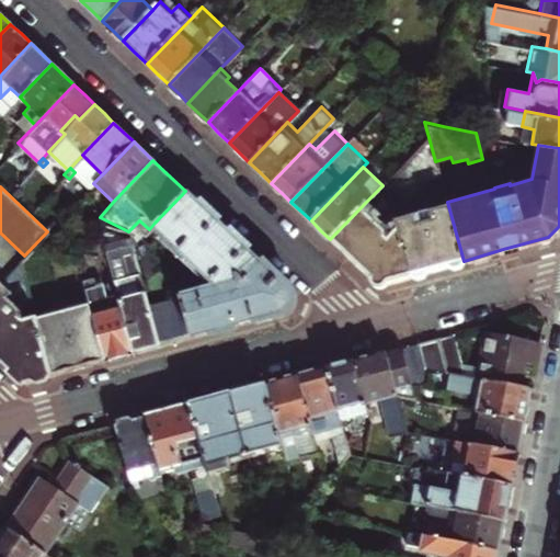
[(227,231),(185,191),(155,223),(213,279),(233,273),(242,281),(258,261),(227,231)]
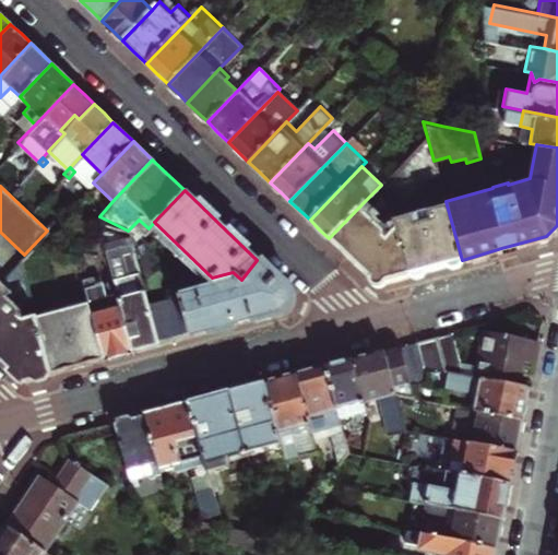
[(381,282),(408,274),(396,232),(365,201),(329,238),(348,258),(372,280),(381,282)]
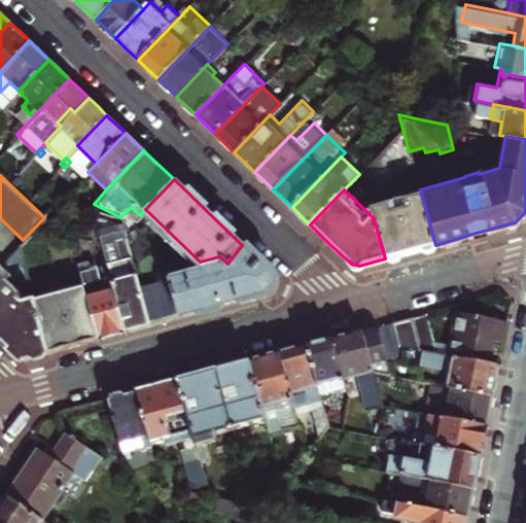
[(407,252),(435,245),(422,197),(372,210),(374,218),(385,258),(407,252)]
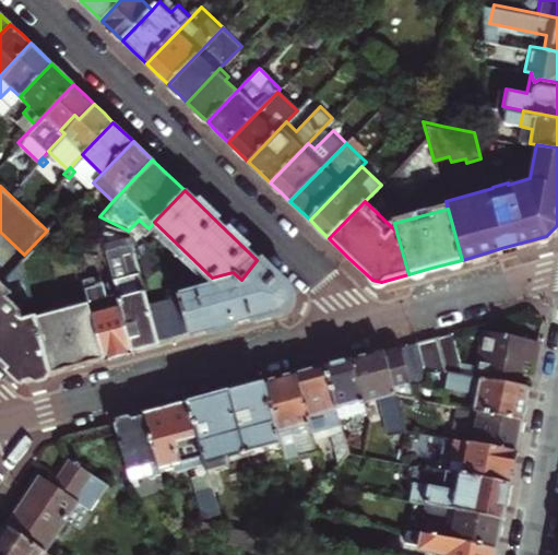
[(119,288),(134,347),(149,344),(158,341),(147,302),(131,240),(107,247),(119,288)]
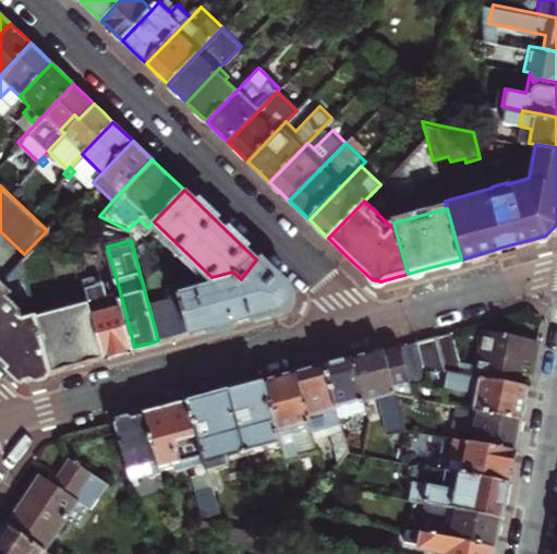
[(288,290),(256,260),(241,279),(232,272),(212,277),(218,282),(179,293),(190,332),(240,318),(279,308),(283,305),(287,301),(289,298),(290,296),(288,290)]
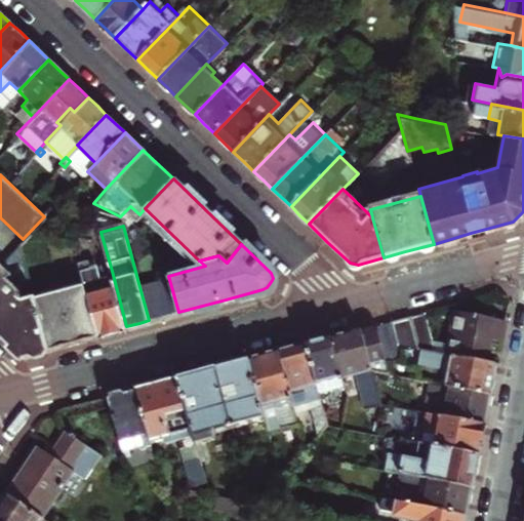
[(83,282),(97,334),(115,330),(126,326),(112,271),(95,276),(91,258),(77,263),(83,282)]
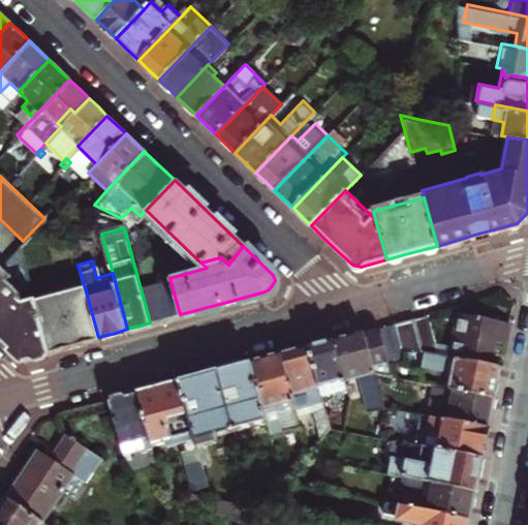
[(0,336),(23,358),(50,350),(34,297),(34,296),(0,265),(0,336)]
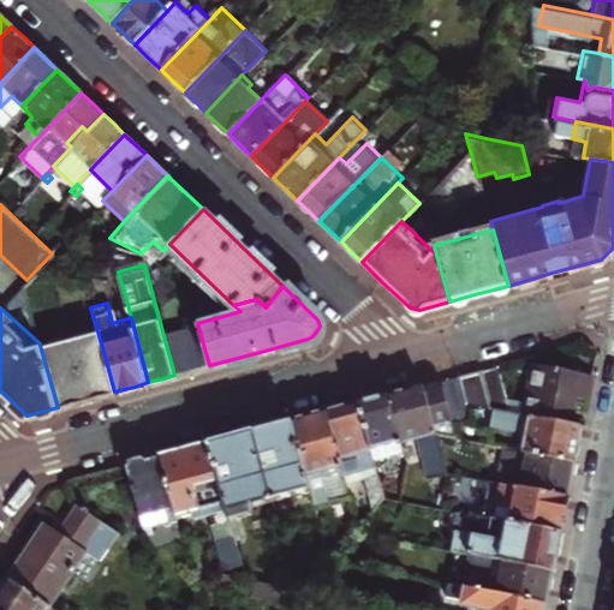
[(209,365),(197,323),(162,332),(174,375),(195,370),(209,365)]
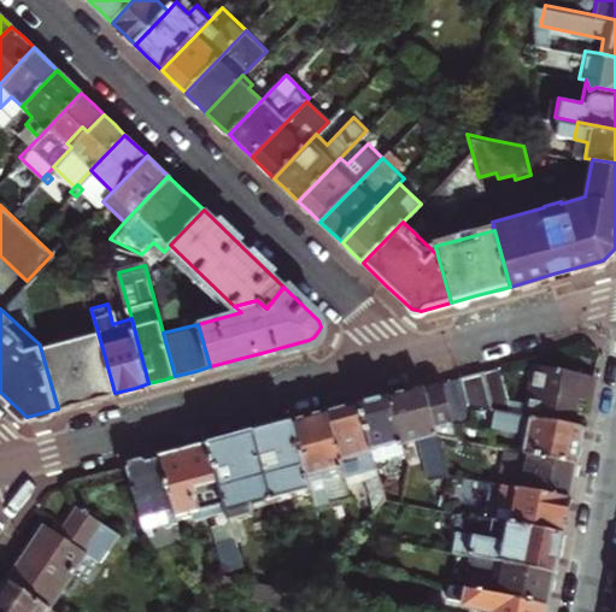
[(40,346),(58,409),(83,401),(115,393),(98,331),(40,346)]
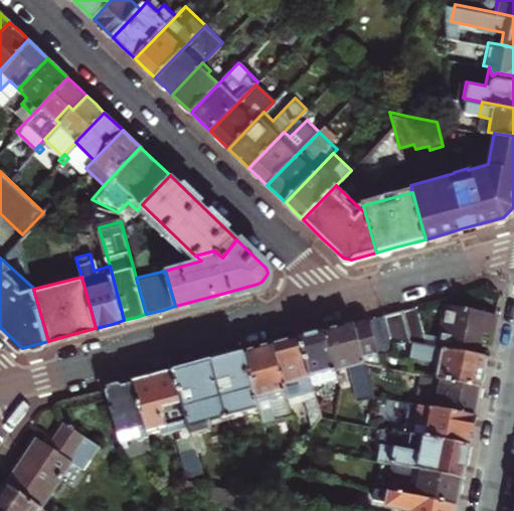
[(492,322),(494,311),(445,302),(437,344),(475,352),(479,330),(490,333),(492,322)]
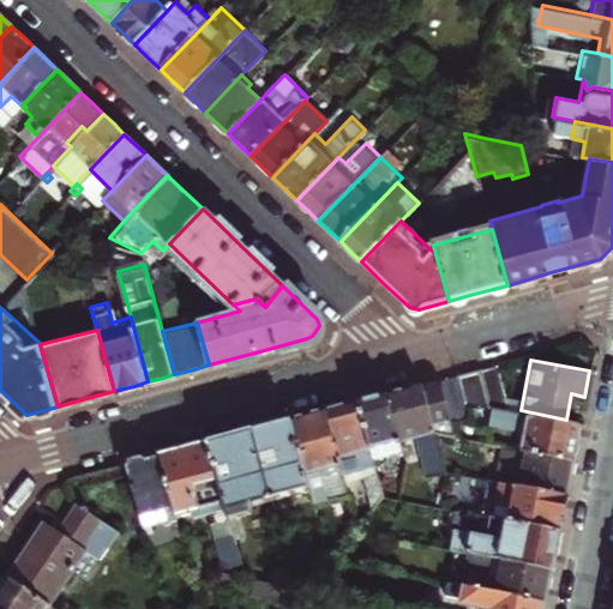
[(491,404),(510,408),(497,362),(480,367),(491,404)]
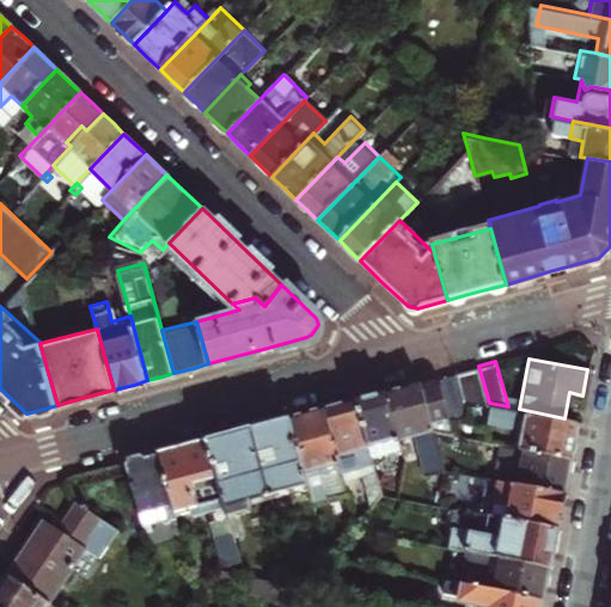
[(478,366),(454,373),(462,399),(458,414),(489,403),(478,366)]
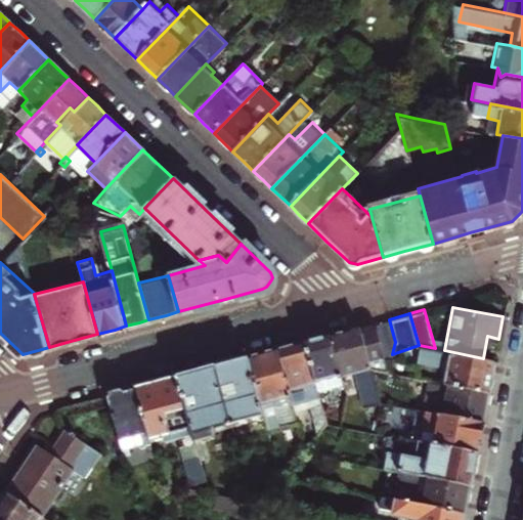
[(389,319),(374,322),(384,357),(392,354),(395,342),(389,319)]
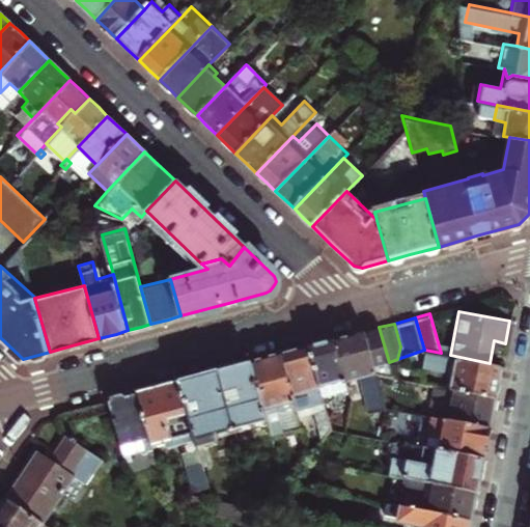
[(389,362),(379,327),(353,334),(335,339),(346,386),(349,391),(359,389),(365,411),(384,407),(386,407),(374,371),(393,376),(389,362)]
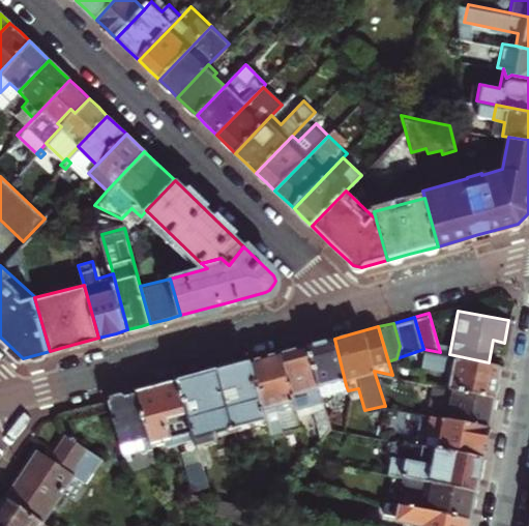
[(346,385),(334,339),(325,341),(309,346),(321,391),(346,385)]
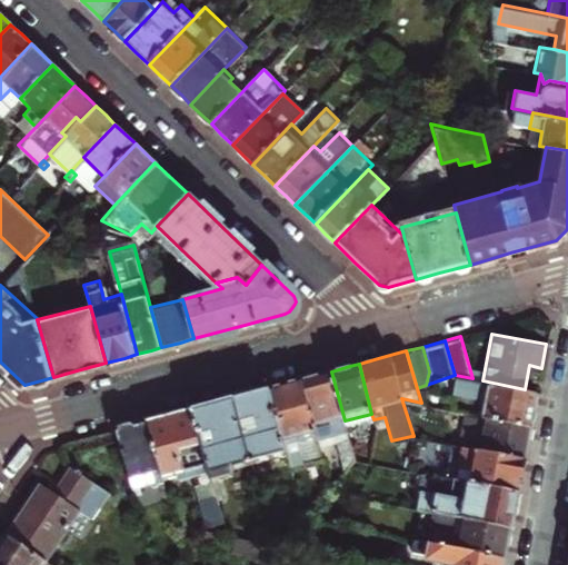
[(348,430),(345,420),(331,372),(314,376),(301,379),(318,438),(348,430)]
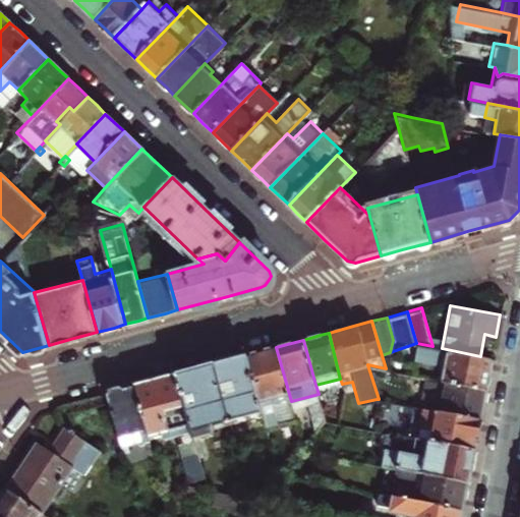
[(480,356),(442,348),(432,346),(416,343),(413,357),(446,363),(443,380),(485,388),(488,374),(490,359),(480,356)]
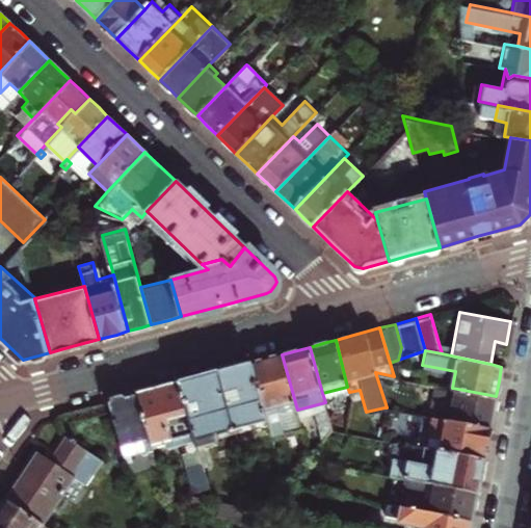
[(297,410),(282,354),(265,359),(251,363),(267,421),(270,437),(301,427),(297,410)]
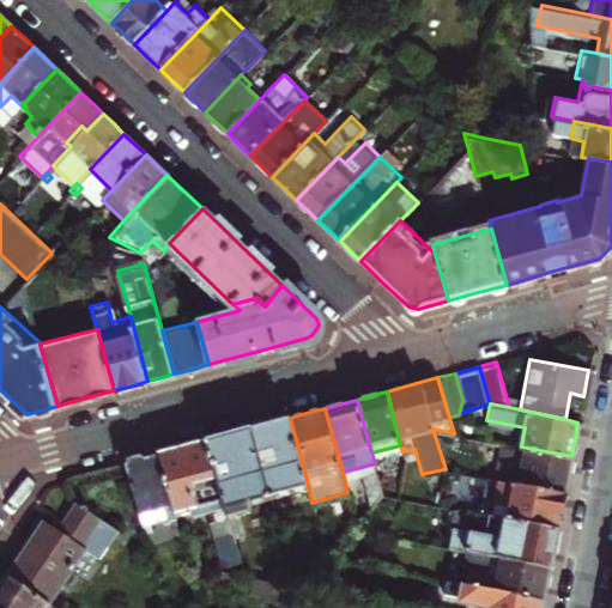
[(252,427),(271,496),(308,485),(290,418),(268,424),(252,427)]
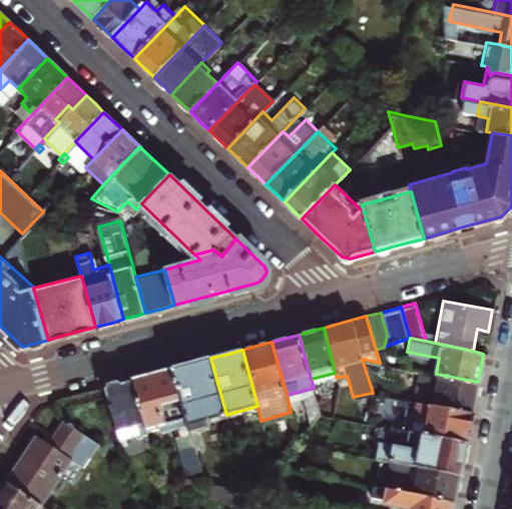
[(190,364),(172,369),(188,425),(226,415),(210,358),(190,364)]
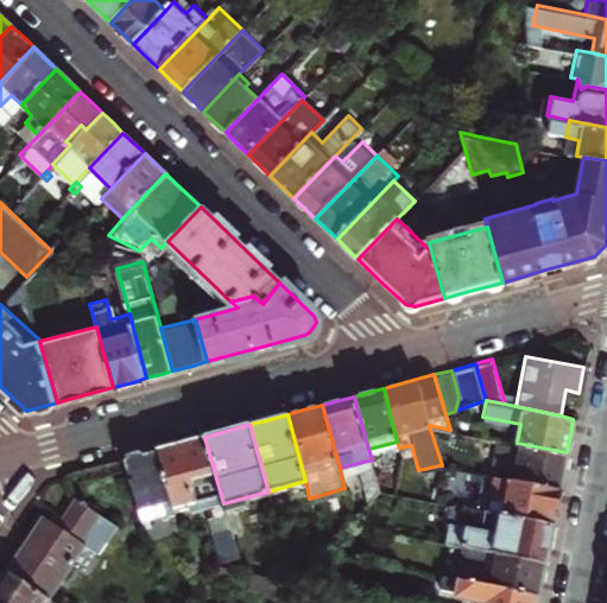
[(176,444),(157,449),(172,509),(203,501),(221,563),(227,564),(240,566),(223,503),(204,437),(176,444)]
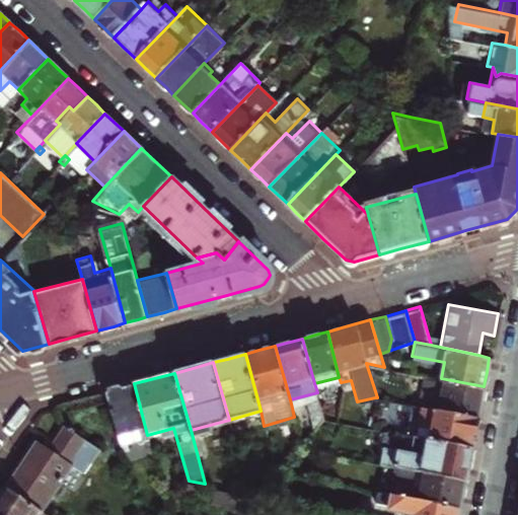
[(441,378),(435,409),(477,417),(482,394),(484,386),(441,378)]
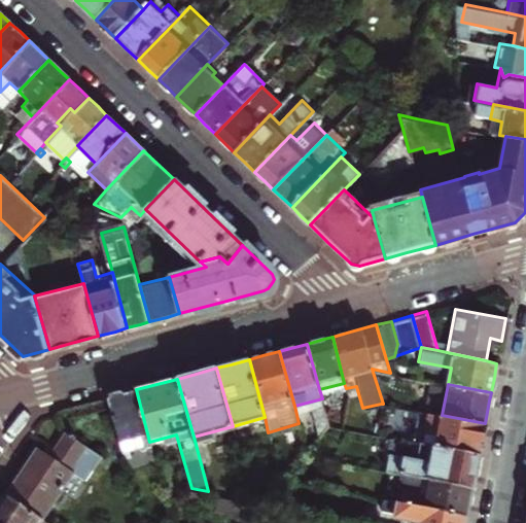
[(149,442),(136,389),(124,393),(109,397),(123,451),(150,444),(149,442)]
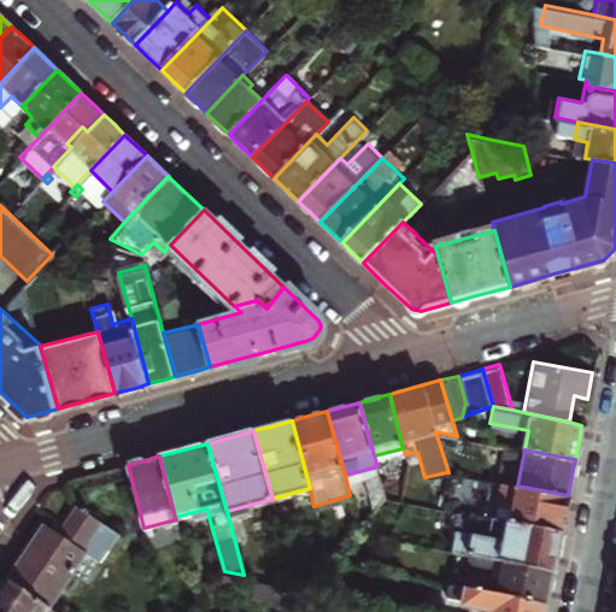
[(374,510),(386,496),(379,472),(364,476),(374,510)]
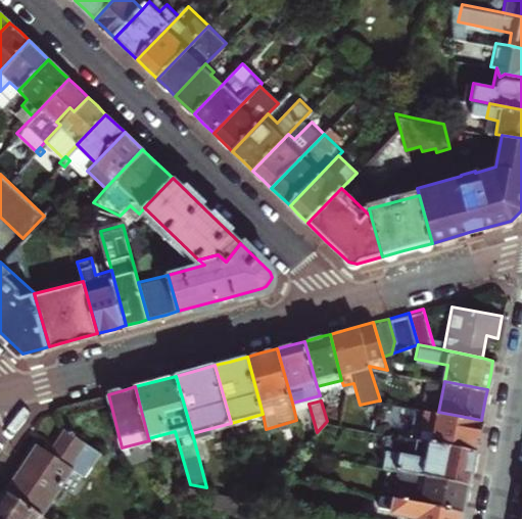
[(431,441),(475,451),(478,437),(481,420),(438,412),(426,410),(420,439),(431,441)]
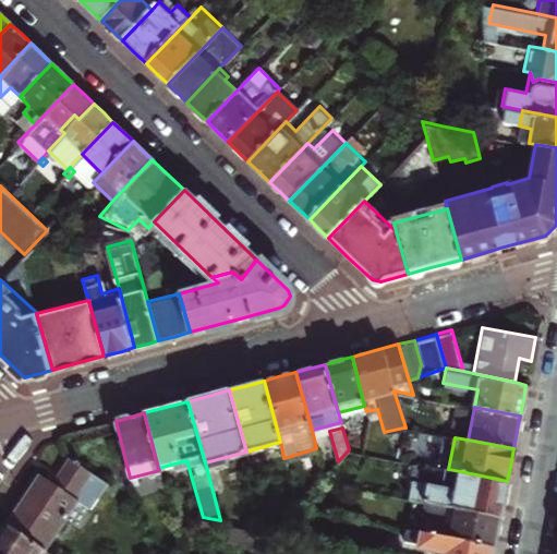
[(39,473),(5,521),(45,549),(77,501),(89,509),(106,485),(70,460),(53,483),(48,480),(39,473)]
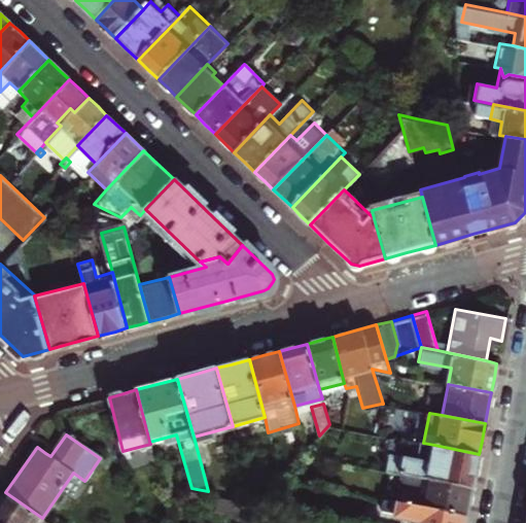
[(432,460),(434,445),(423,443),(422,443),(419,458),(432,460)]
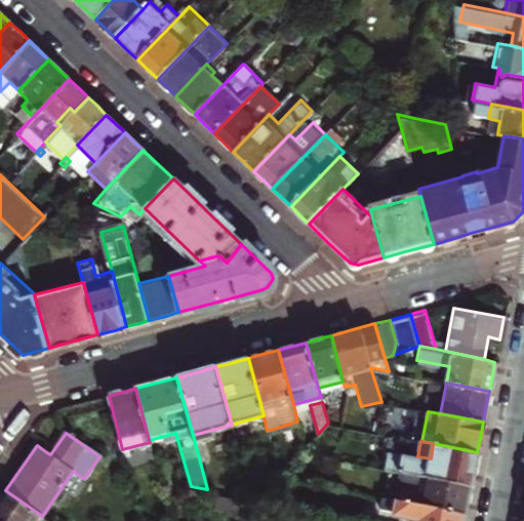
[(398,470),(471,484),(474,469),(477,452),(433,443),(431,458),(417,456),(389,450),(385,467),(398,470)]
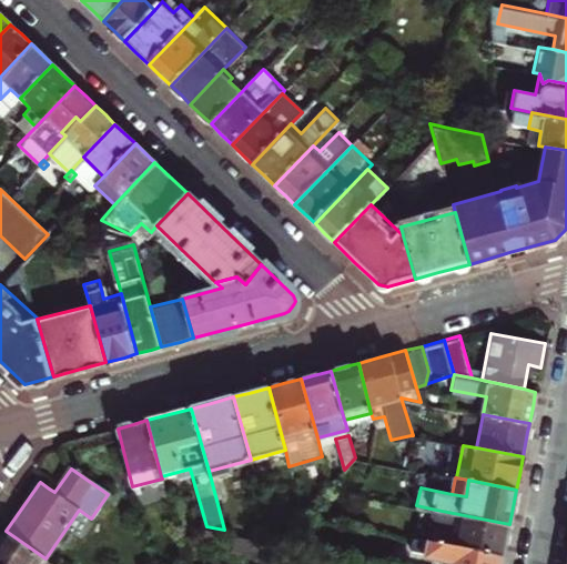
[(431,509),(424,539),(504,555),(507,539),(509,524),(431,509)]
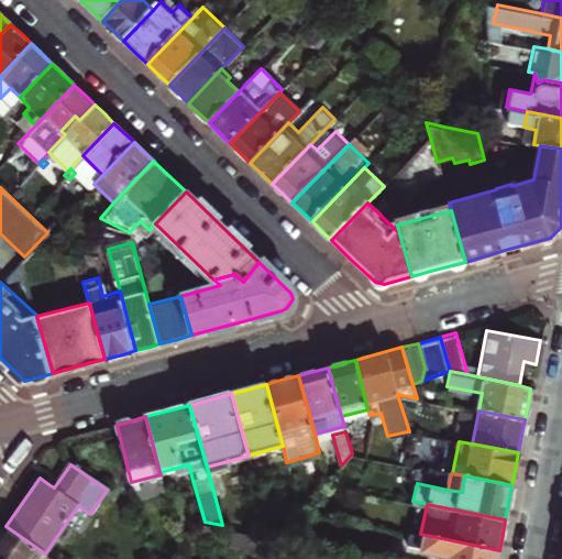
[(0,558),(53,558),(50,556),(45,554),(6,526),(0,535),(0,558)]
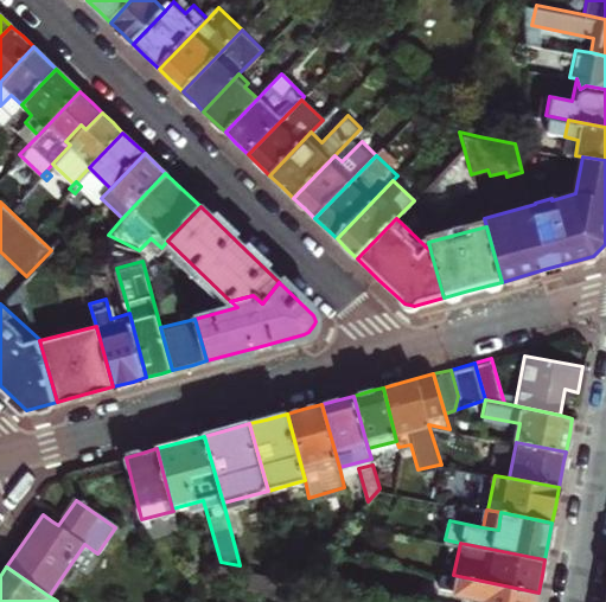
[(536,601),(538,593),(453,575),(442,572),(439,593),(455,596),(453,601),(536,601)]
